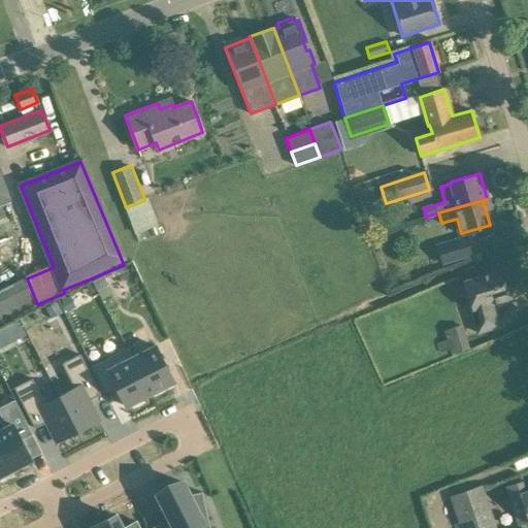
[(438,245),(443,263),(471,254),(466,237),(438,245)]
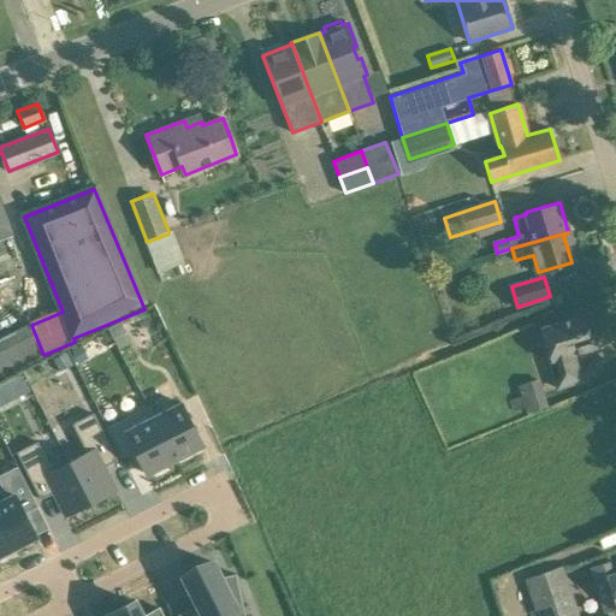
[(542,327),(552,361),(550,361),(557,389),(581,381),(573,354),(598,347),(587,314),(542,327)]
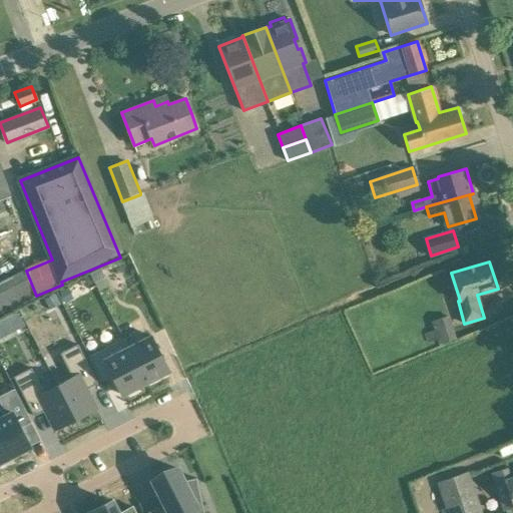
[(100,268),(89,274),(94,282),(105,277),(100,268)]
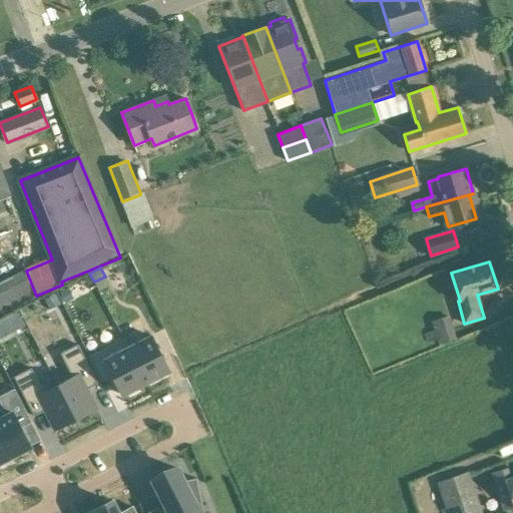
[(0,315),(37,297),(36,296),(26,271),(0,283),(0,315)]
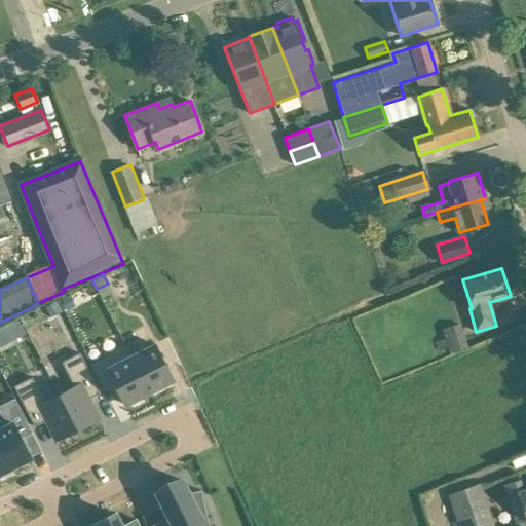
[(76,306),(70,295),(61,299),(67,310),(76,306)]
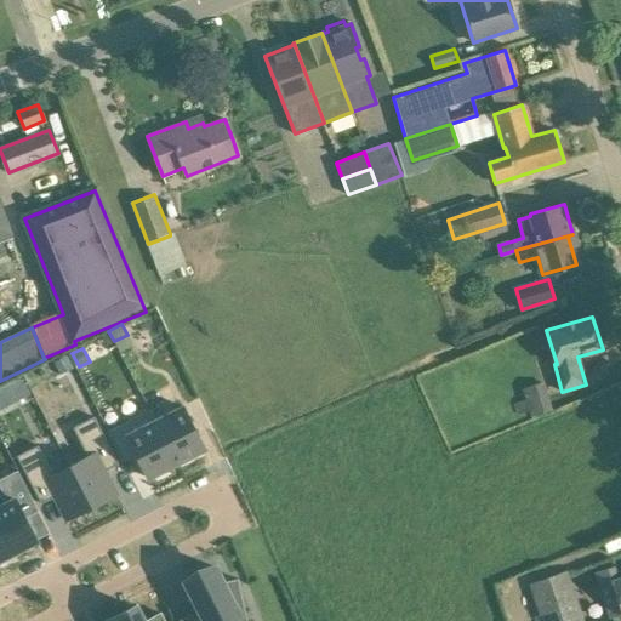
[(67,355),(53,363),(61,375),(74,369),(67,355)]
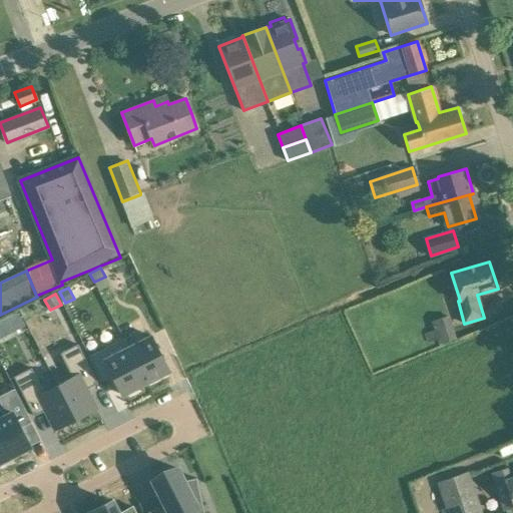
[(18,311),(0,320),(0,338),(0,339),(26,326),(18,311)]
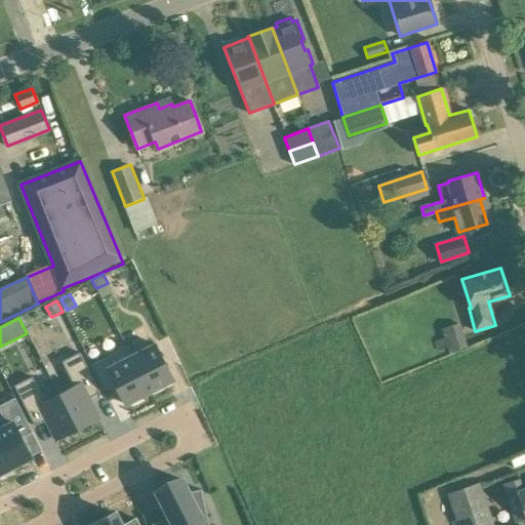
[(442,325),(449,350),(465,346),(457,321),(442,325)]
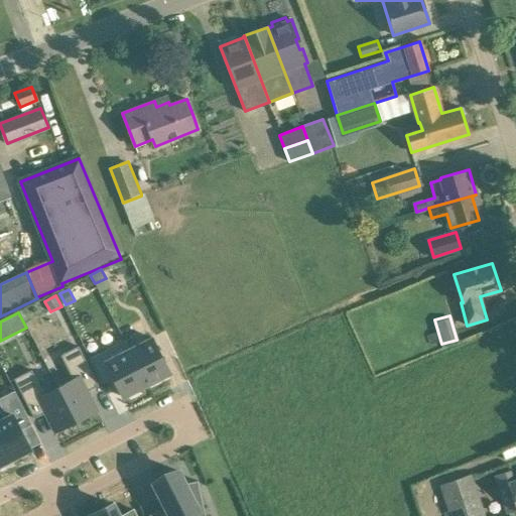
[(152,338),(128,349),(146,385),(170,373),(152,338)]
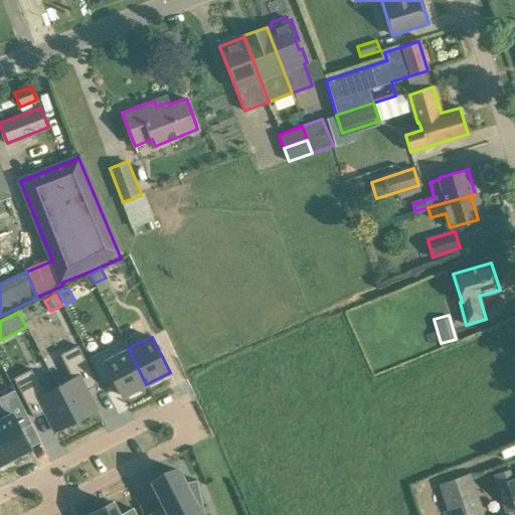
[(72,378),(58,386),(75,420),(97,409),(88,390),(98,384),(78,345),(60,354),(72,378)]
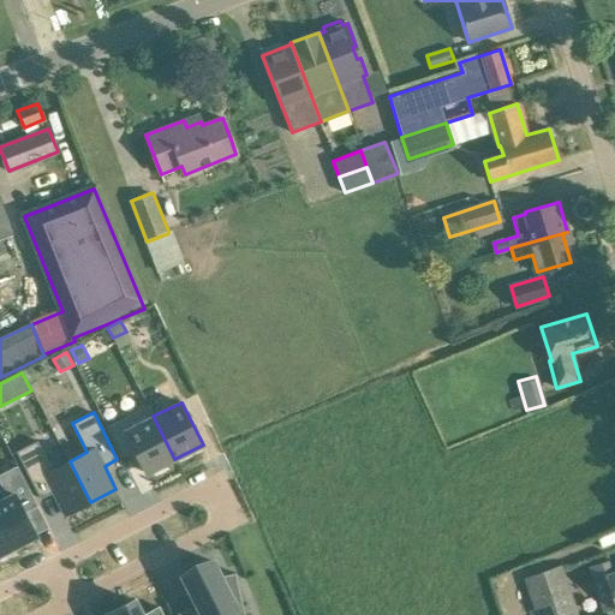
[(153,416),(125,430),(147,473),(174,459),(153,416)]
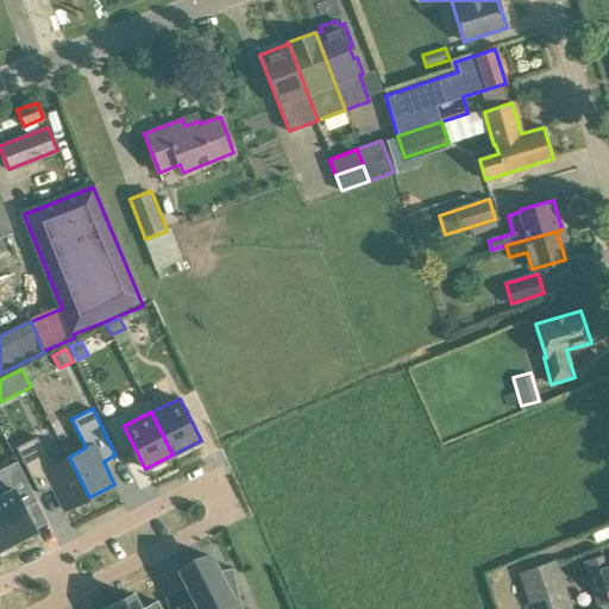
[(37,437),(17,447),(41,494),(52,487),(64,510),(89,497),(69,457),(52,465),(37,437)]
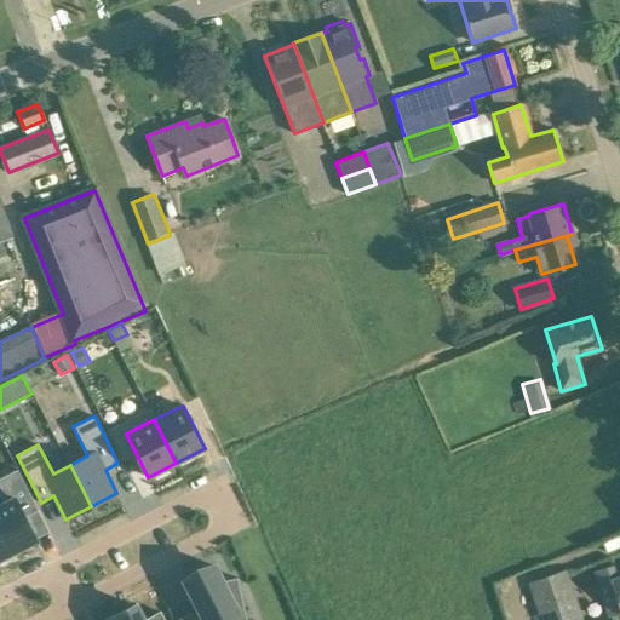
[(0,487),(3,493),(0,493),(0,532),(11,554),(38,541),(26,516),(38,510),(17,469),(0,477),(0,487)]
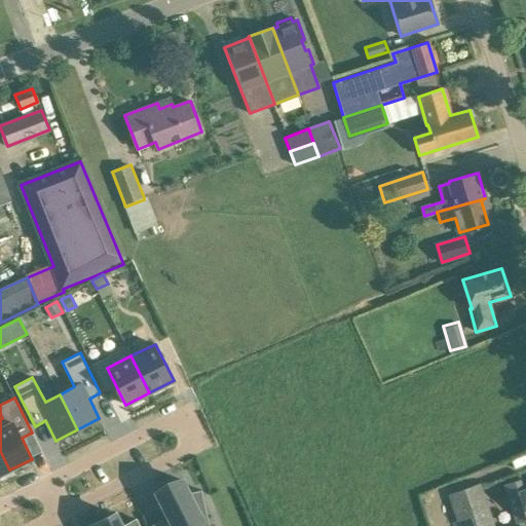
[(0,475),(9,470),(0,451),(0,475)]
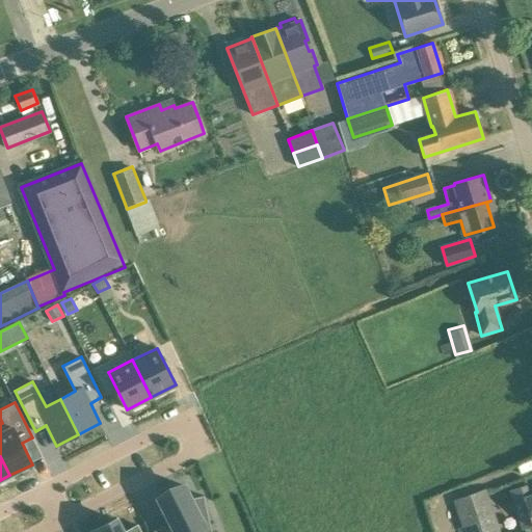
[(164,526),(152,531),(193,531),(205,526),(210,525),(204,496),(191,499),(184,485),(158,499),(173,527),(167,530),(164,526)]
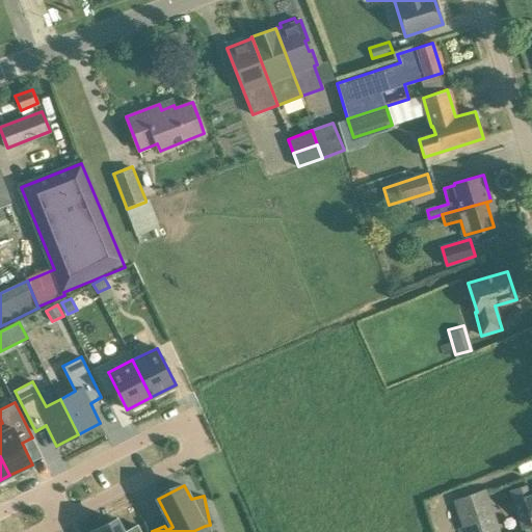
[(531,527),(531,496),(529,497),(526,486),(510,490),(524,530),(531,527)]
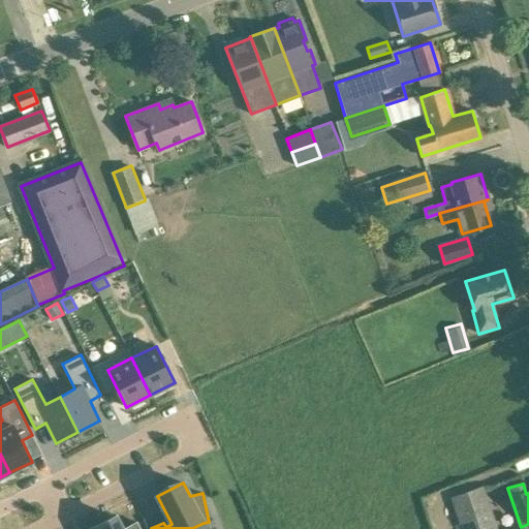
[(495,528),(481,487),(452,497),(463,528),(495,528)]
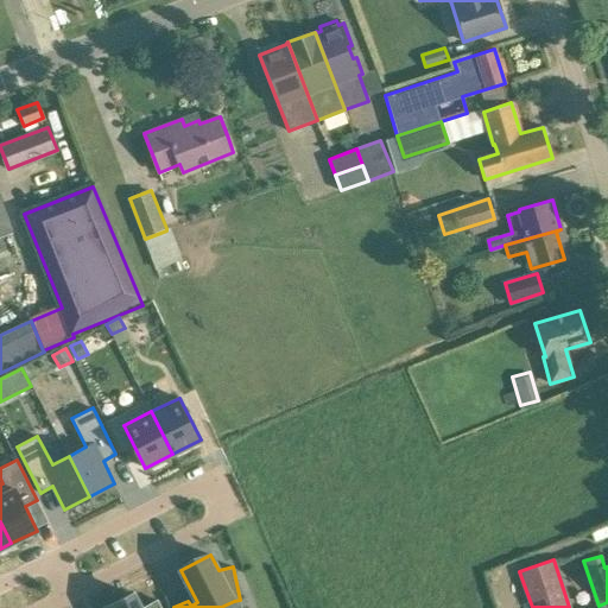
[(118,602),(105,607),(160,607),(157,599),(140,607),(138,605),(139,603),(134,591),(116,601),(118,602)]
